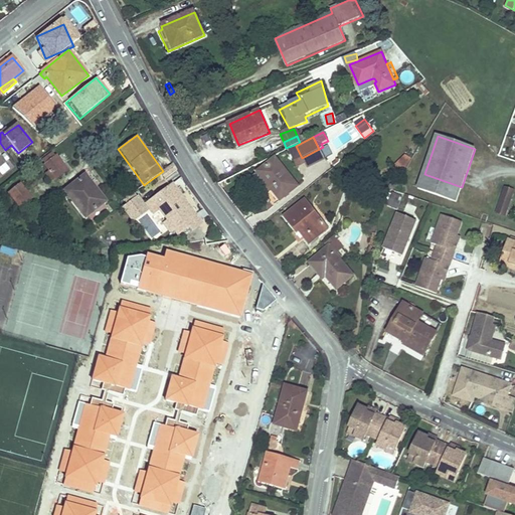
[(326,157),(332,154),(329,145),(322,148),(326,157)]
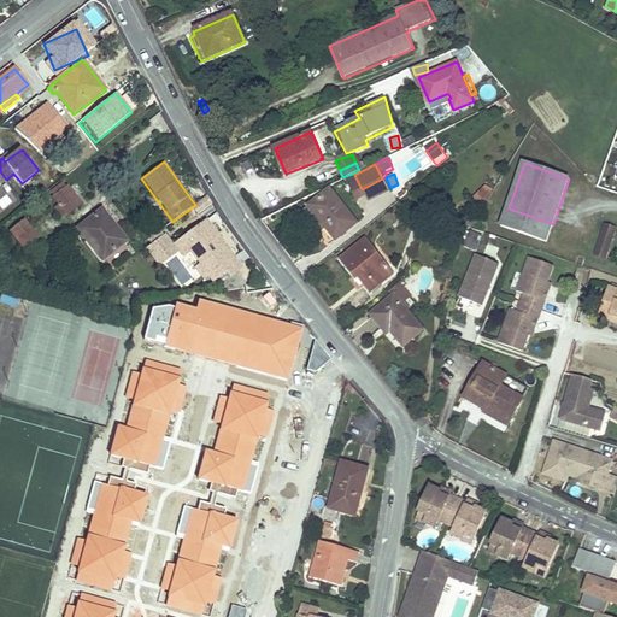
[(388,191),(382,178),(362,189),(368,201),(388,191)]
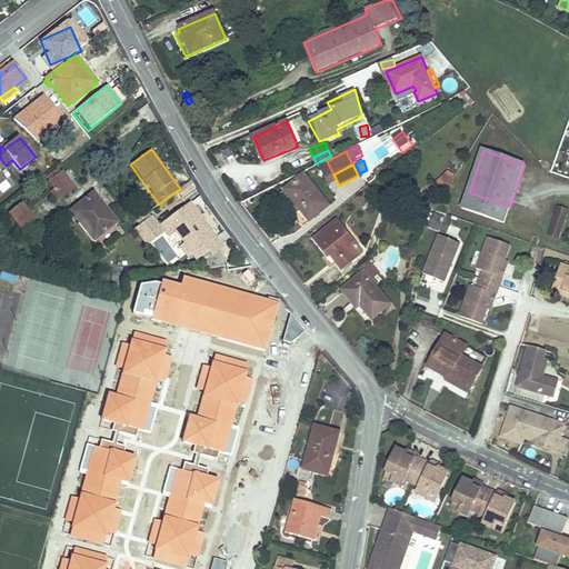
[(75,188),(62,172),(61,173),(58,169),(48,177),(52,181),(50,182),(55,189),(51,192),(57,200),(61,197),(61,198),(75,188)]
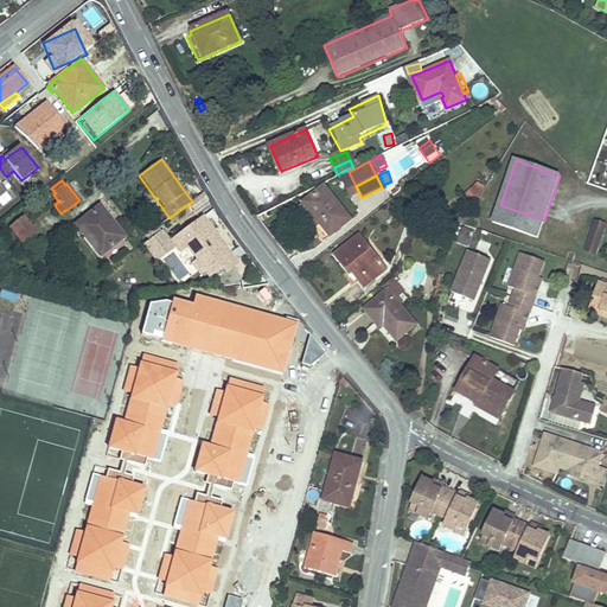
[(478,199),(485,189),(477,184),(468,192),(478,199)]
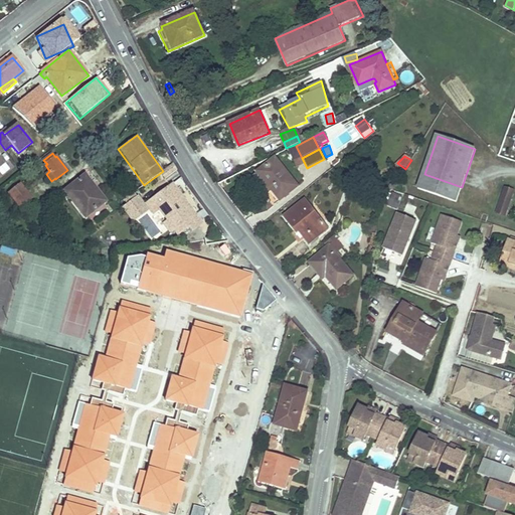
[(298,186),(276,158),(260,171),(273,189),(281,200),(298,186)]
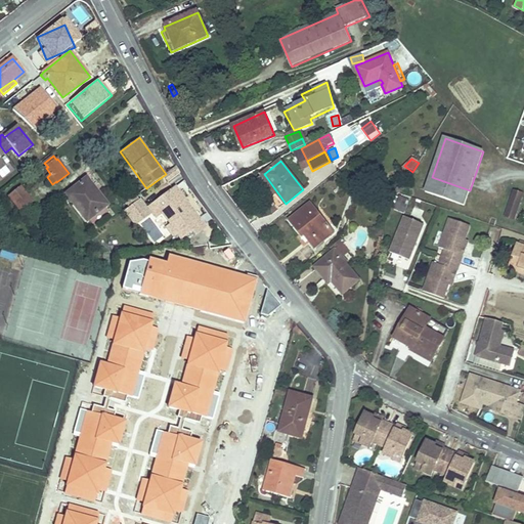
[(277,192),(264,174),(257,179),(270,198),(277,192)]
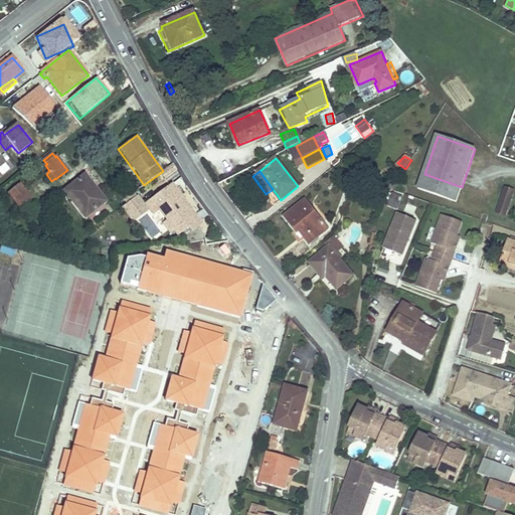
[(106,201),(95,187),(93,189),(89,183),(91,182),(84,174),(64,190),(86,217),(106,201)]
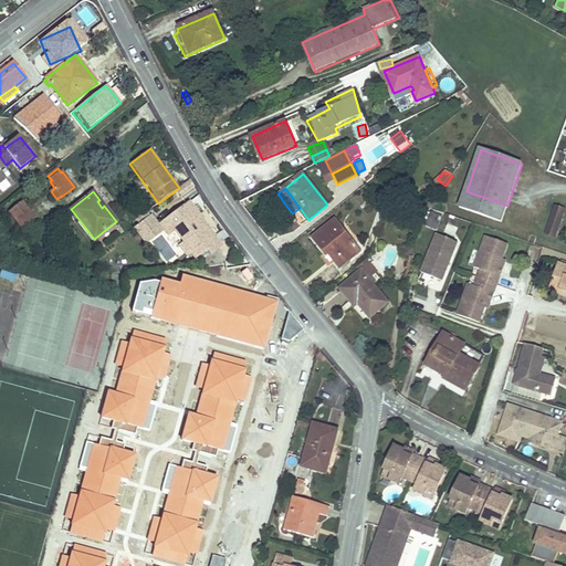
[(507,206),(467,191),(461,207),(502,221),(507,206)]
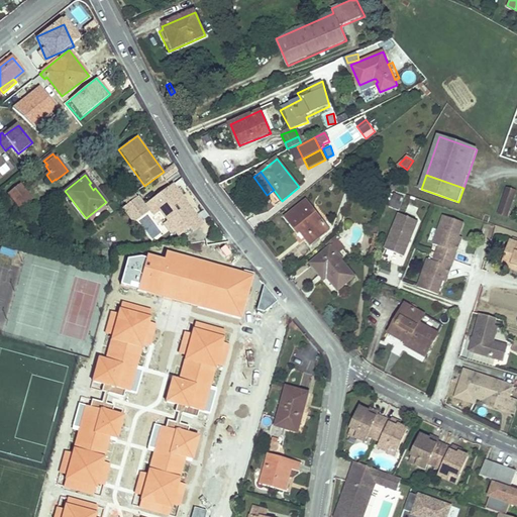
[(31,199),(21,185),(9,194),(20,208),(31,199)]
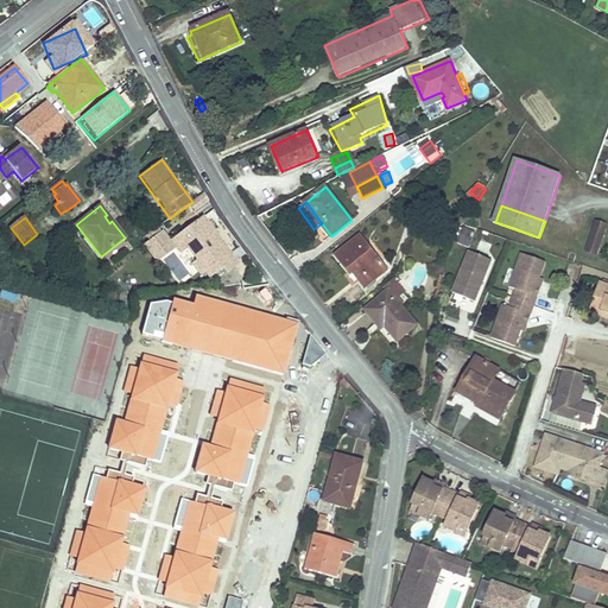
[(204,217),(175,242),(183,253),(190,247),(202,261),(197,265),(206,274),(209,272),(214,277),(226,266),(230,272),(242,263),(217,234),(214,236),(211,233),(215,230),(204,217)]
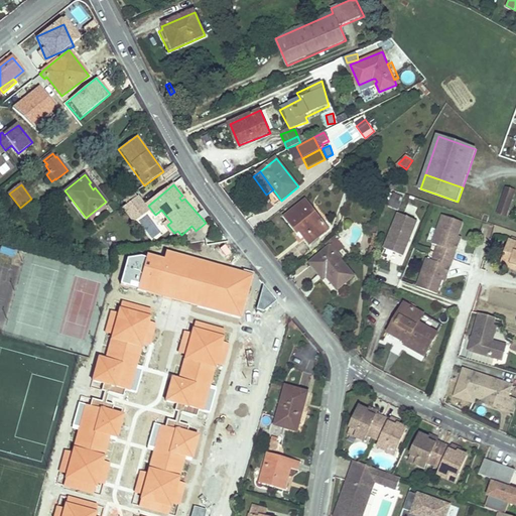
[(507,216),(515,191),(507,188),(499,213),(507,216)]
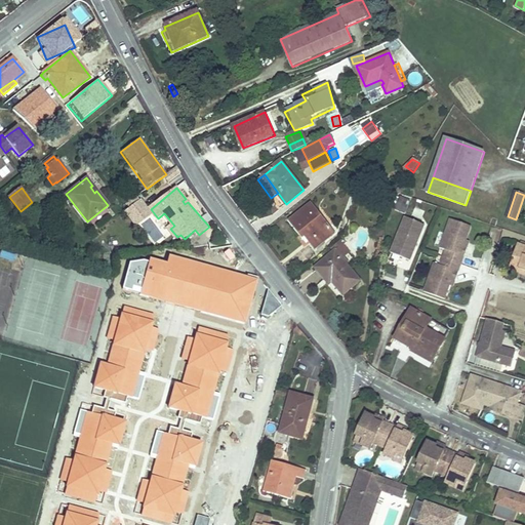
[(405,214),(411,201),(401,196),(395,209),(405,214)]
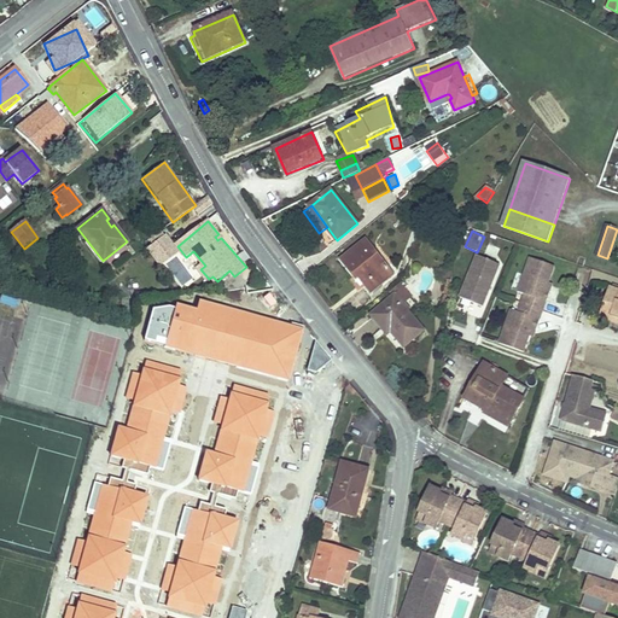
[(394,274),(367,240),(342,260),(356,278),(360,275),(372,291),(394,274)]
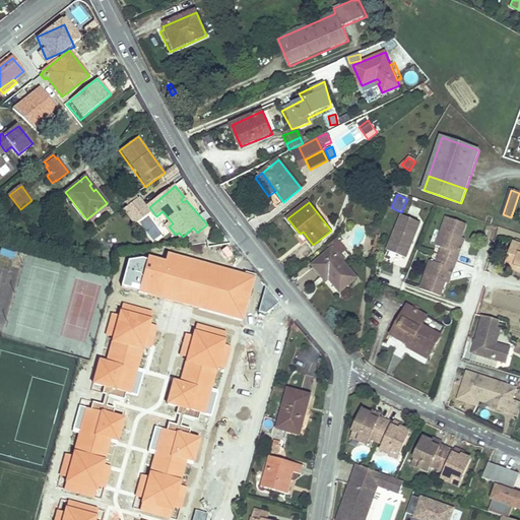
[(400,214),(386,251),(407,259),(421,223),(400,214)]
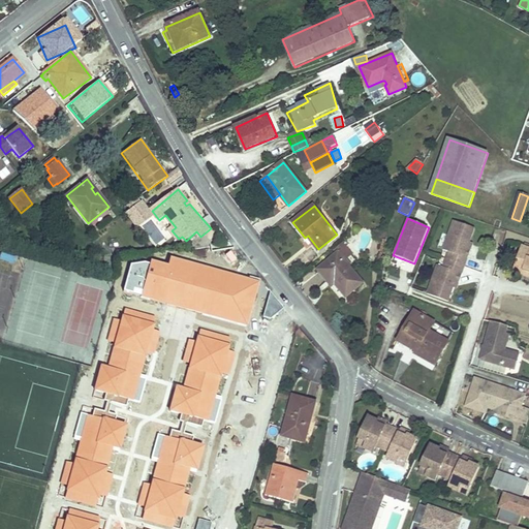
[(468,242),(471,227),(450,220),(441,250),(446,252),(444,259),(454,262),(460,265),(466,248),(468,242)]
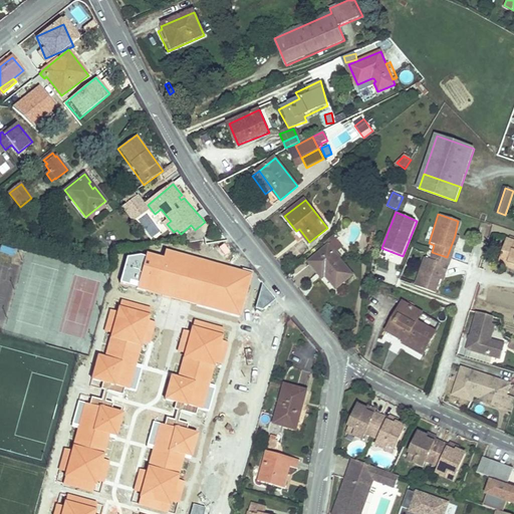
[(373,252),(377,230),(372,229),(371,234),(368,251),(373,252)]
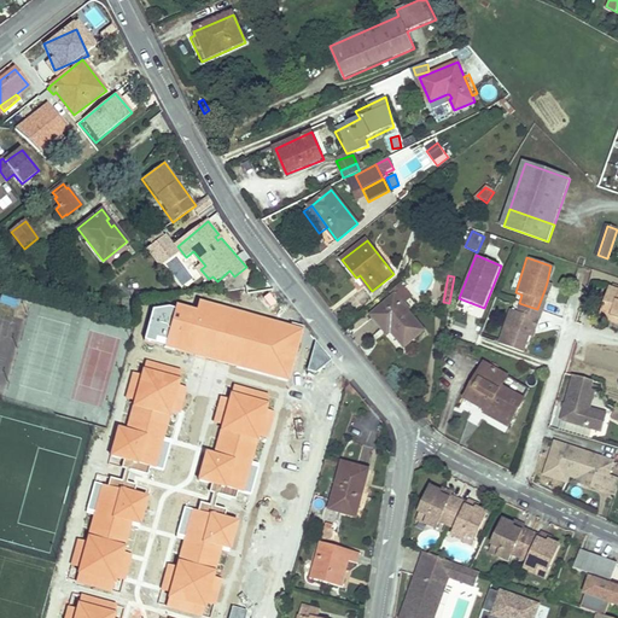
[(413,297),(403,285),(394,292),(392,292),(396,297),(407,312),(412,309),(407,303),(413,297)]
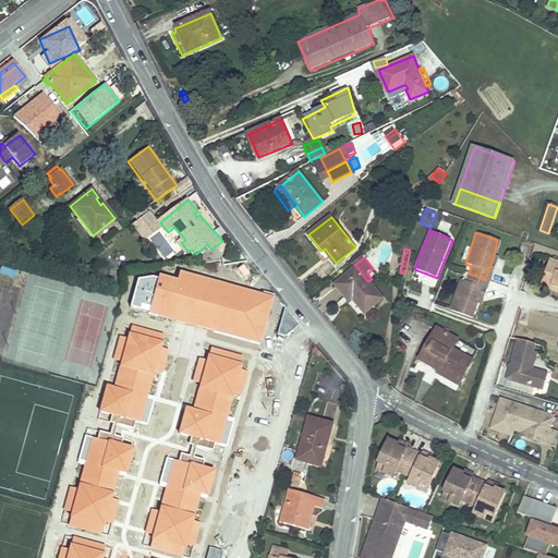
[(557,263),(553,261),(552,261),(544,282),(557,288),(557,263)]
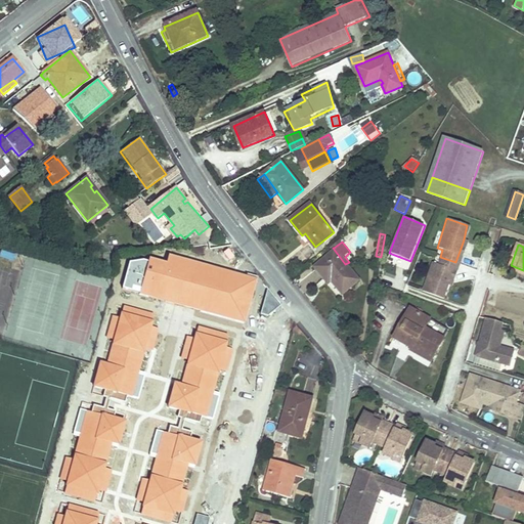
[(359,281),(345,264),(336,252),(315,267),(329,284),(333,280),(343,294),(359,281)]
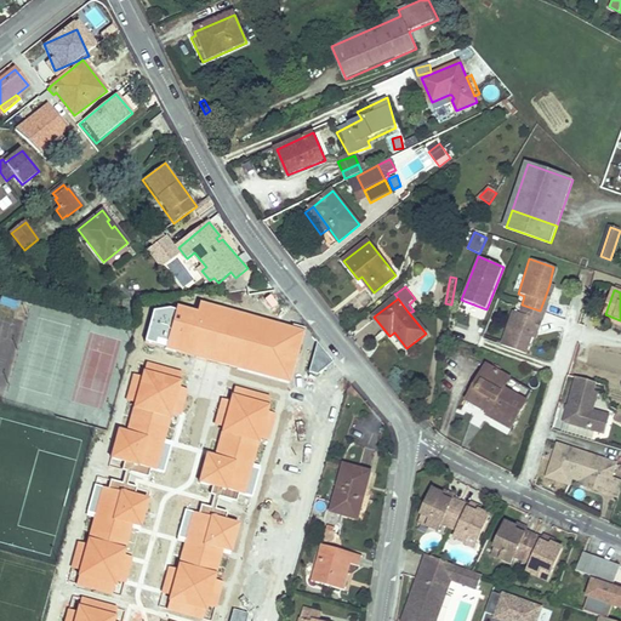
[(246,328),(243,301),(180,312),(183,337),(246,328)]
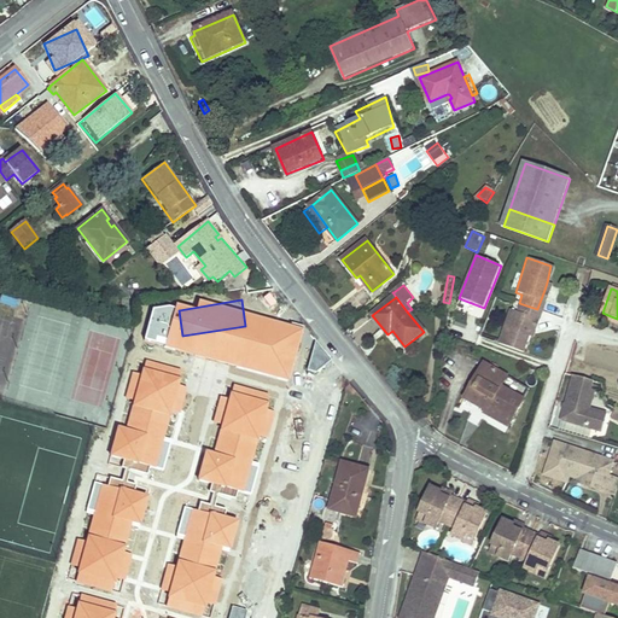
[(537,309),(530,307),(519,303),(516,313),(509,310),(499,345),(524,353),(529,336),(531,330),(537,309)]
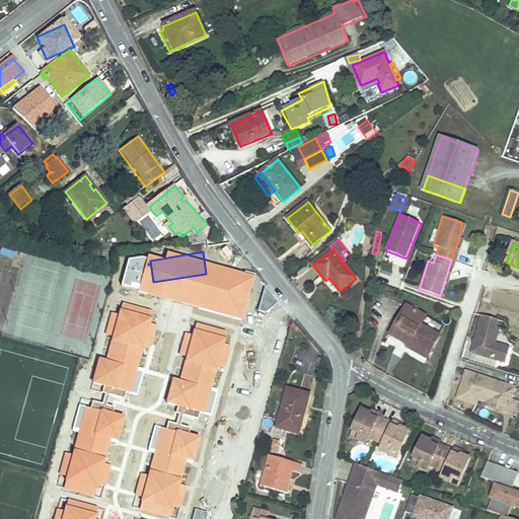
[(440,336),(421,324),(426,316),(408,306),(391,335),(400,341),(402,338),(411,342),(408,347),(427,358),(440,336)]
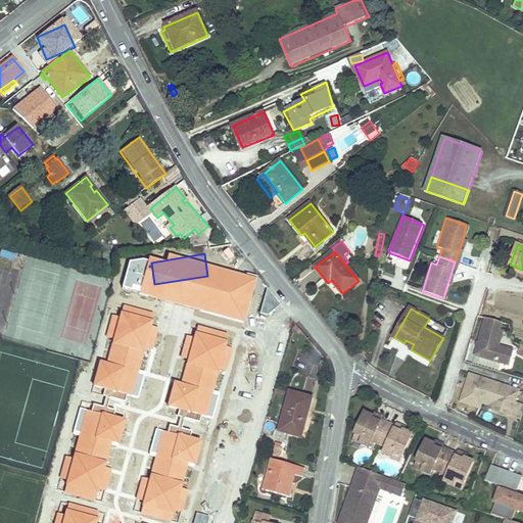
[(486,318),(475,355),(510,366),(514,350),(500,346),(504,331),(501,330),(503,323),(486,318)]
